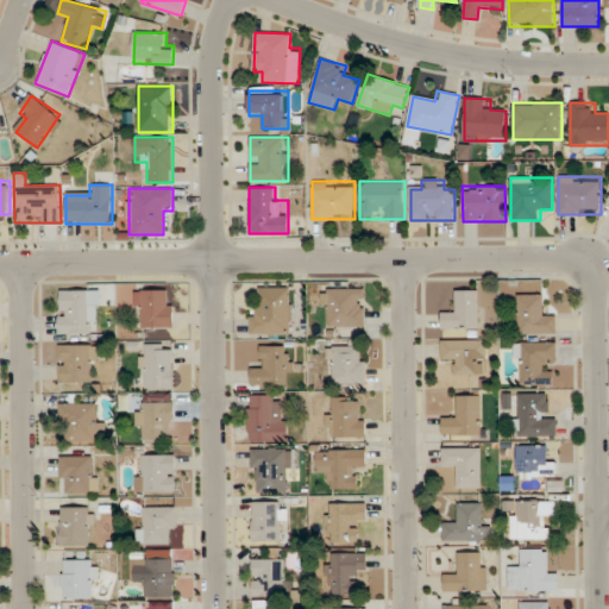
[(292,287),(262,287),(262,300),(251,300),(251,334),(292,334),(292,287)]
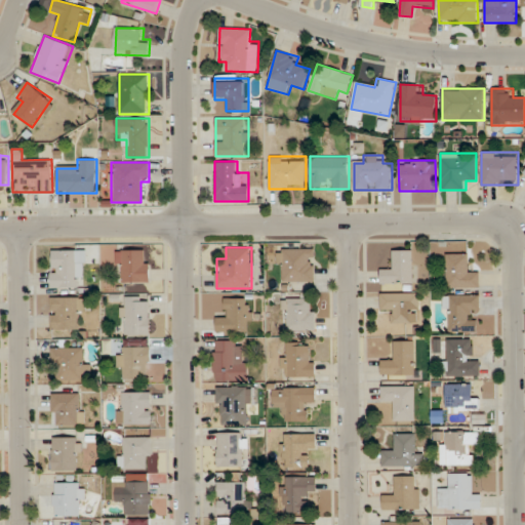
[(315,248),(278,248),(278,281),(315,281),(315,248)]
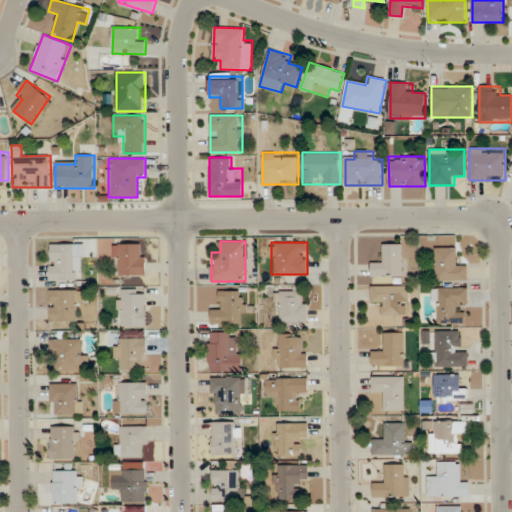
[(146,275),(146,243),(115,243),(115,275),(146,275)]
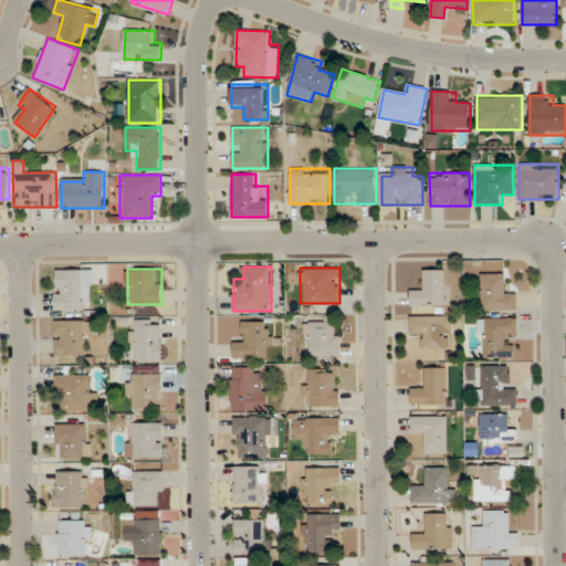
[(446,269),(422,269),(422,293),(410,293),(410,306),(446,306),(446,269)]
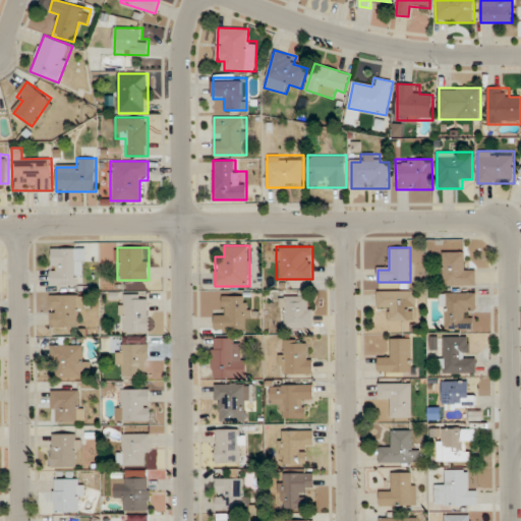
[(51,284),(81,284),(81,248),(51,248),(51,284)]
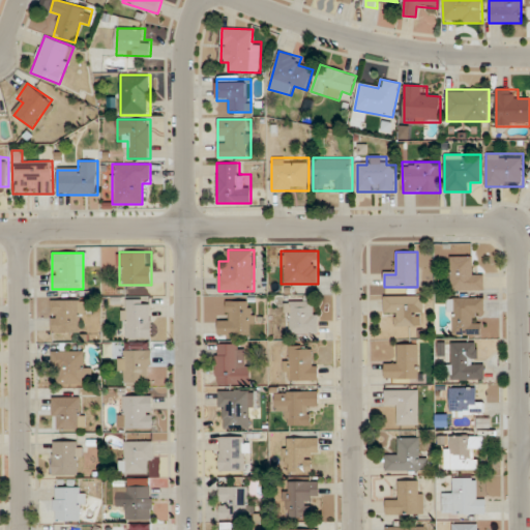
[(451,256),(451,291),(484,291),(484,276),(474,276),(474,256),(451,256)]
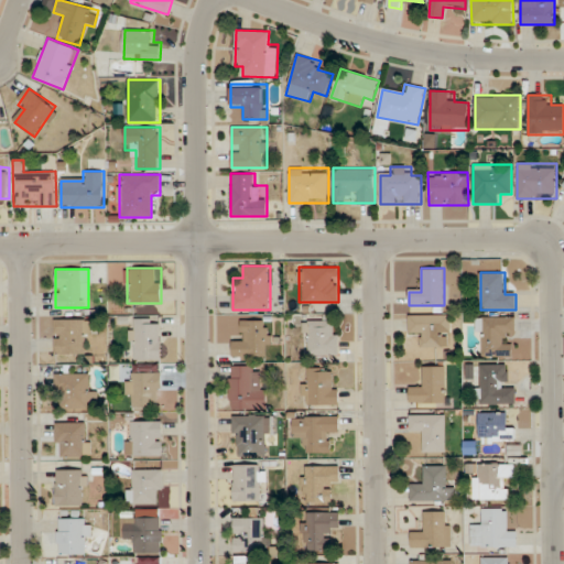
[(453,347),(452,314),(409,315),(409,336),(420,336),(420,347),(453,347)]
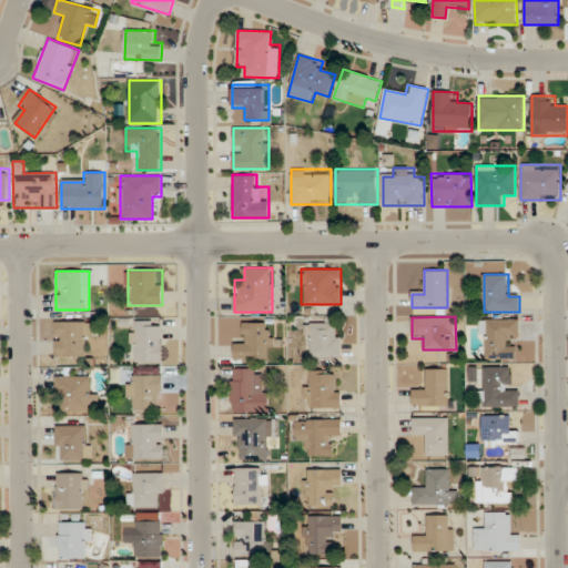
[(482,318),(482,359),(518,359),(518,343),(518,318),(482,318)]
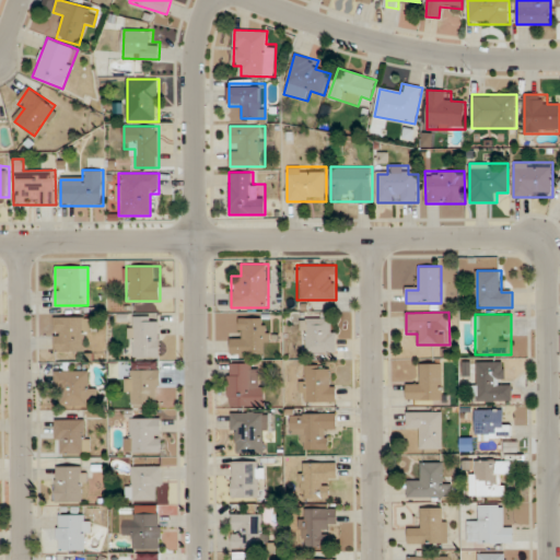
[(161,357),(161,316),(129,316),(129,357),(161,357)]
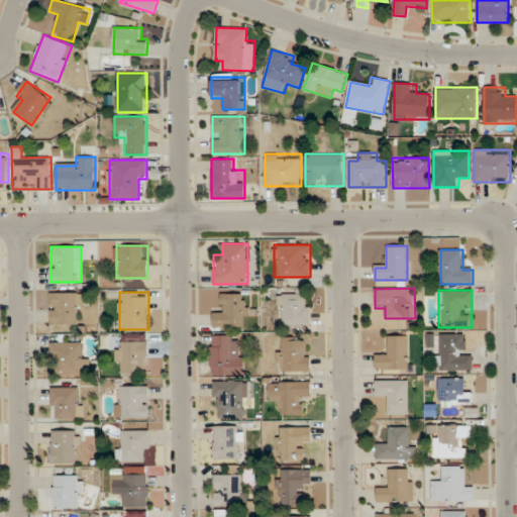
[(83,324),(83,293),(50,293),(50,324),(83,324)]
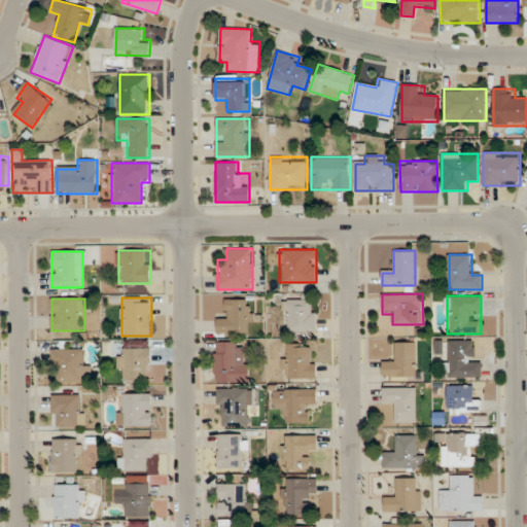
[(287,331),(318,331),(318,309),(309,309),(309,299),(287,299),(287,331)]
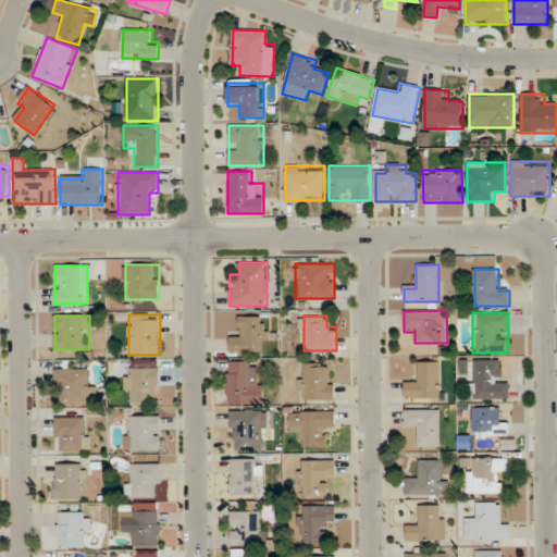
[(230,353),(265,353),(265,317),(240,317),(240,338),(230,338),(230,353)]
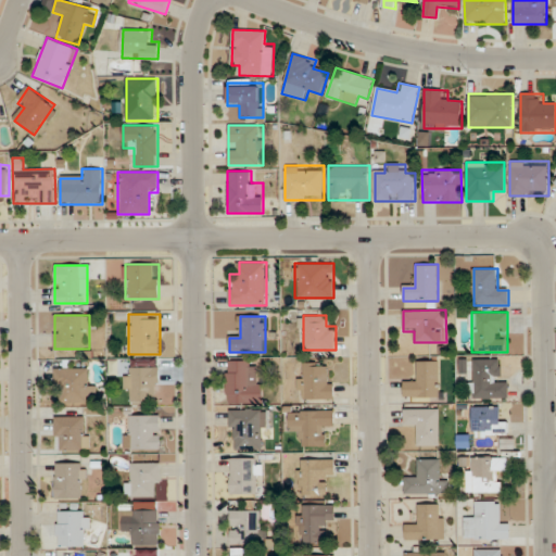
[(263,402),(263,369),(252,369),(252,359),(227,359),(227,402),(263,402)]
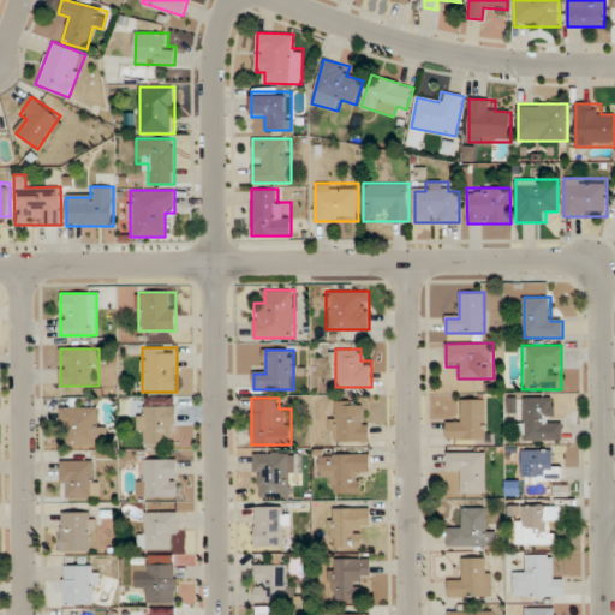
[(519,398),(519,441),(553,441),(553,398),(519,398)]
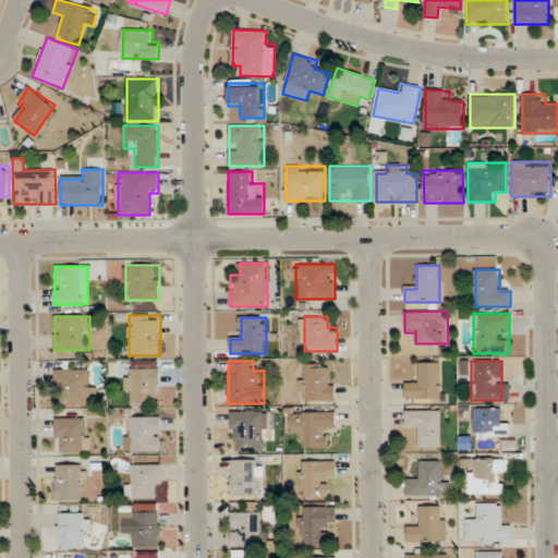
[(441,400),(441,362),(417,362),(417,384),(405,384),(405,400),(441,400)]
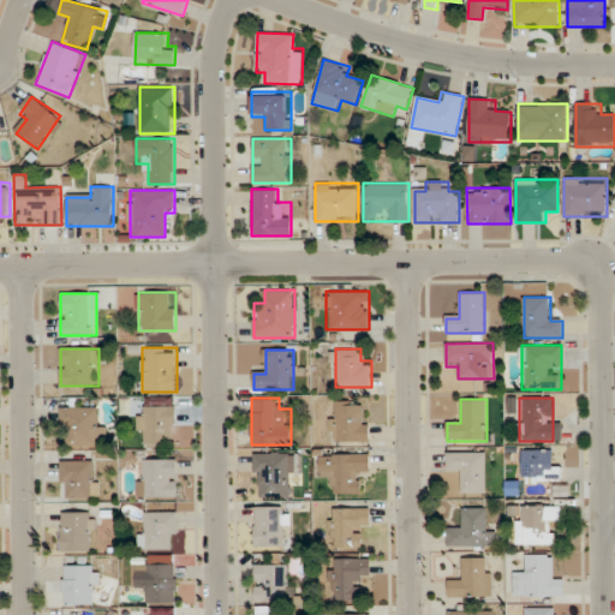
[(370,441),(370,415),(359,415),(359,401),(330,401),(330,441),(370,441)]
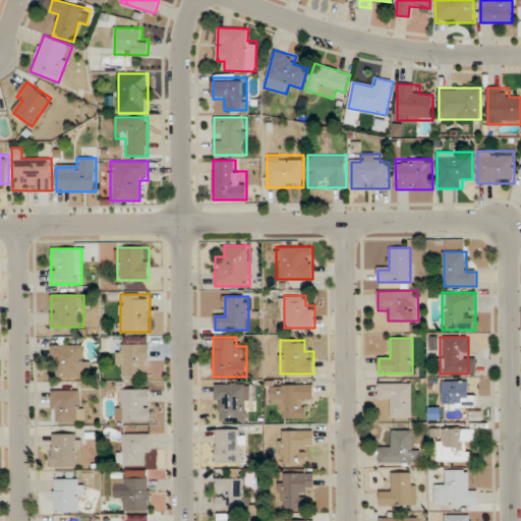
[(149,344),(117,344),(117,375),(149,375),(149,344)]
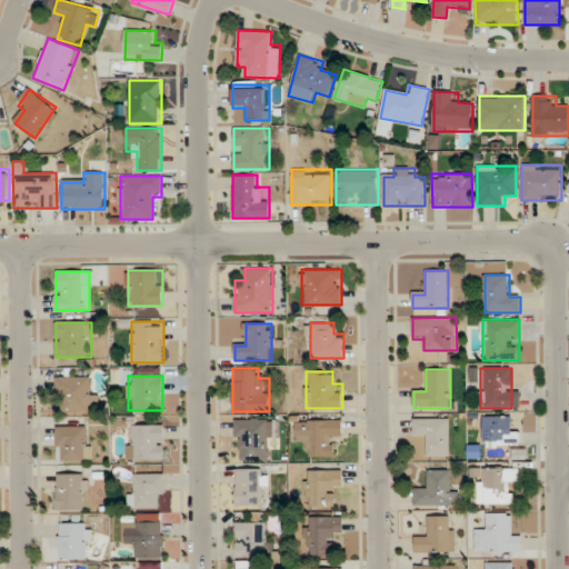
[(57,413),(99,413),(99,388),(89,388),(89,377),(57,377),(57,413)]
